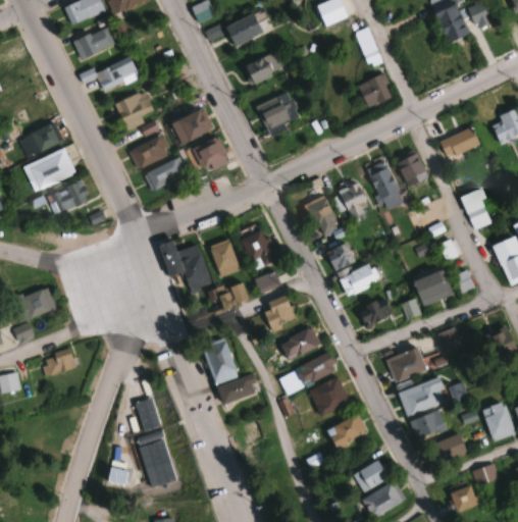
[(81,0),(65,8),(74,27),(106,11),(100,0),(81,0)]
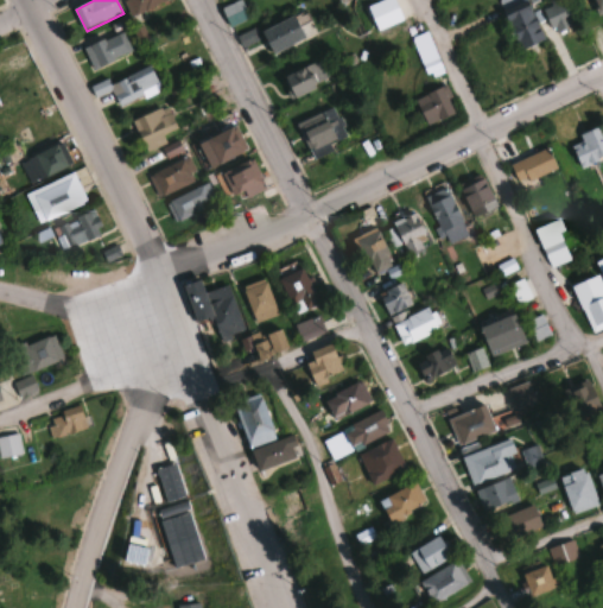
[(128,0),(138,17),(171,0),(128,0)]
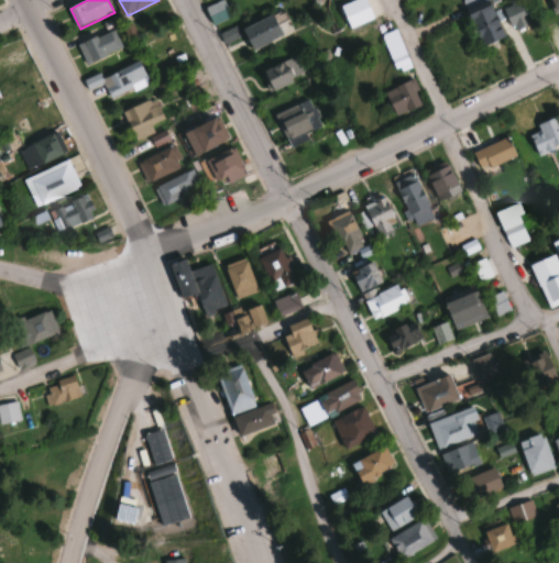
[(225,0),(207,8),(216,26),(234,18),(226,0),(225,0)]
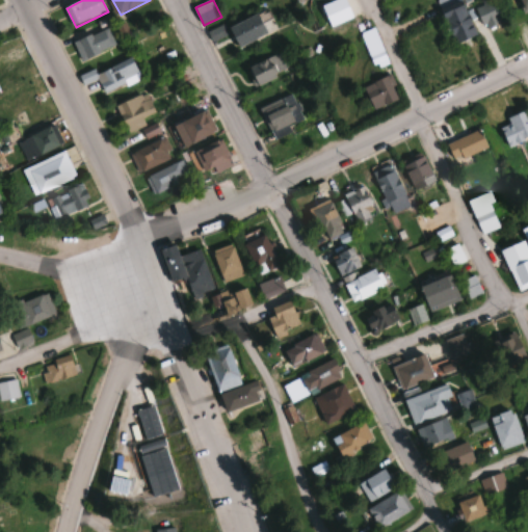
[(333,0),(322,4),(332,27),(355,18),(347,0),(333,0)]
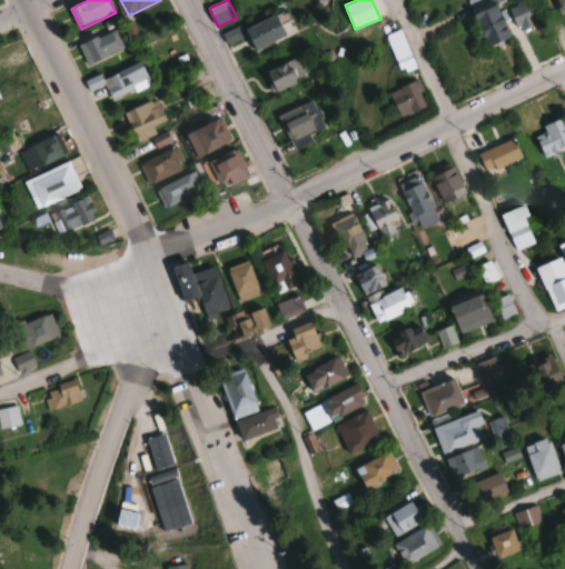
[(564,0),(555,0),(563,15),(564,13),(564,0)]
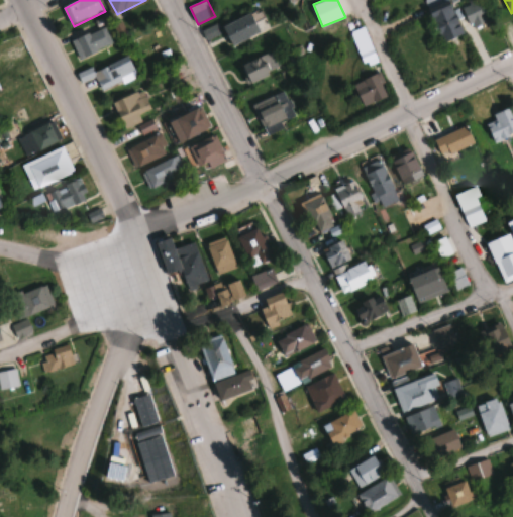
[(443,42),(465,33),(450,1),(429,9),(443,42)]
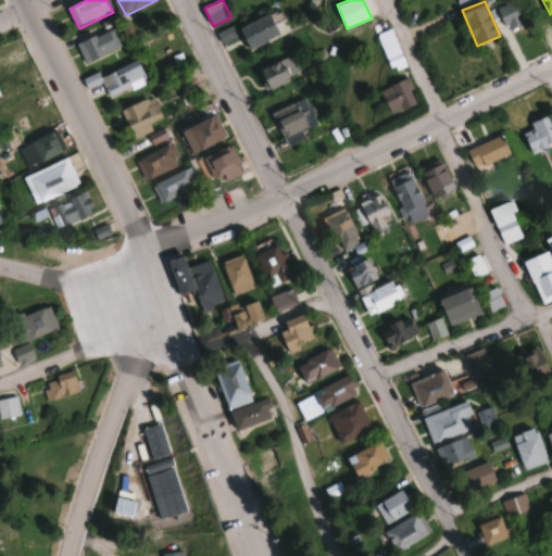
[(513,30),(529,19),(517,1),(501,13),(513,30)]
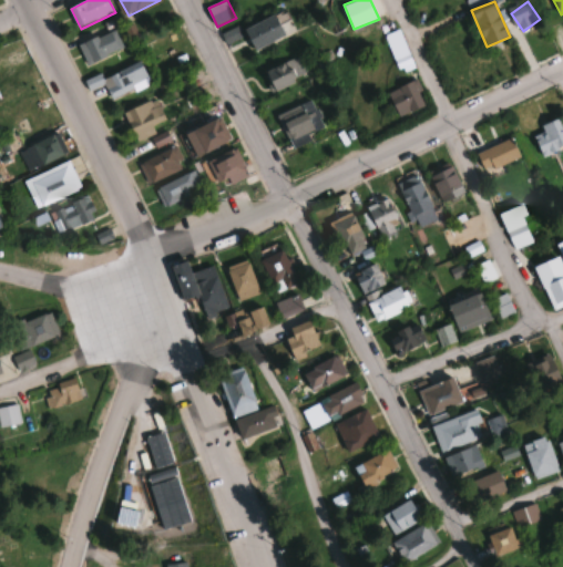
[(287,37),(278,16),(246,29),(256,51),(287,37)]
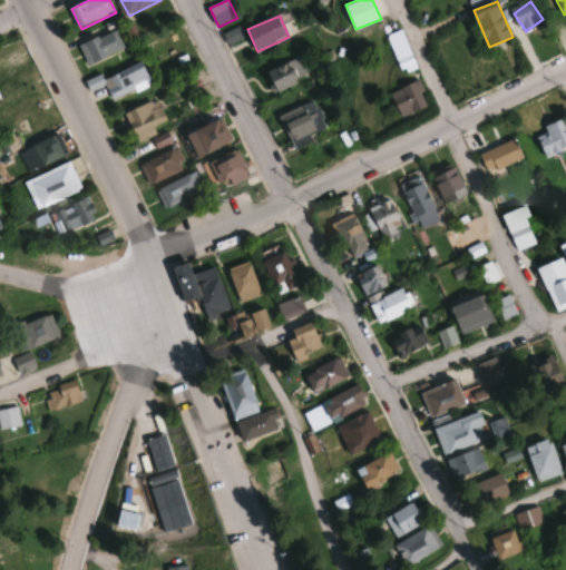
[(81,47),(90,66),(127,48),(118,29),(81,47)]
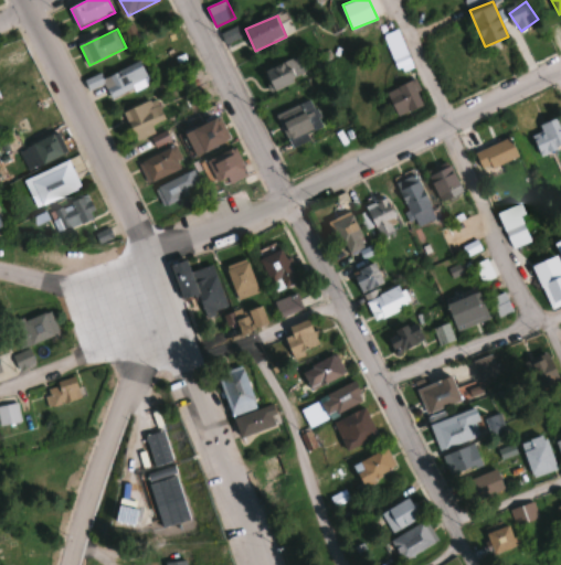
[(86,82),(91,91),(106,84),(113,99),(150,83),(143,63),(104,80),(103,75),(86,82)]
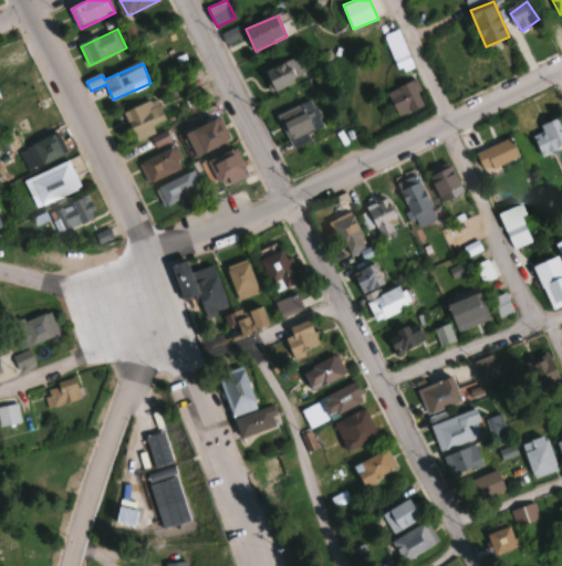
[(297,83),(287,63),(267,72),(277,93),(297,83)]
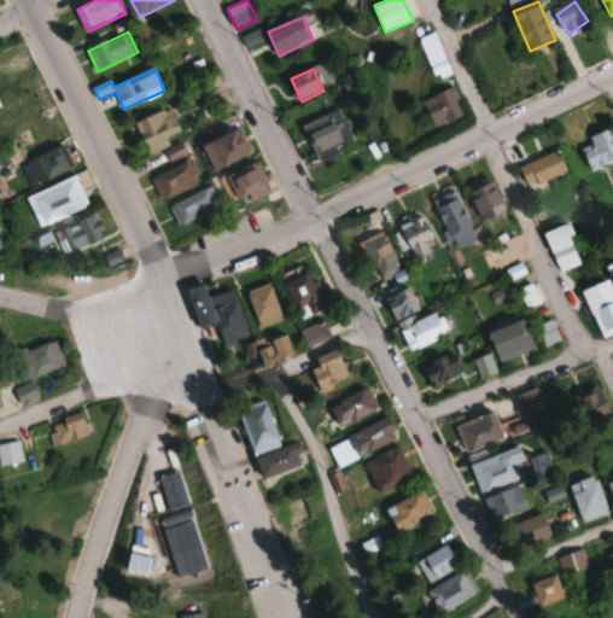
[(425,103),(438,128),(467,114),(454,87),(425,103)]
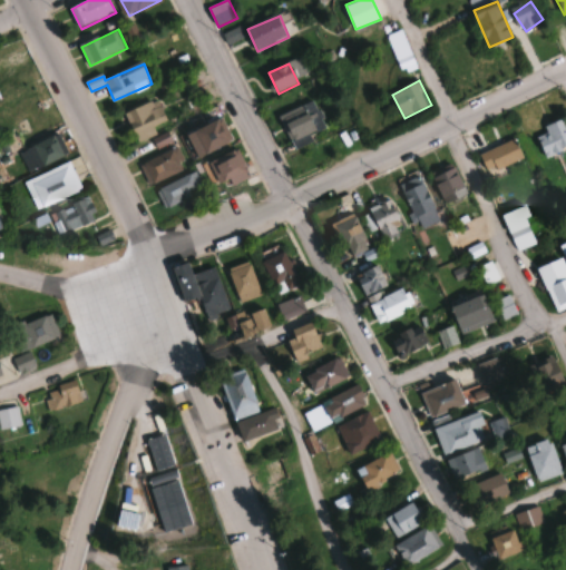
[(126,114),(139,140),(160,130),(158,126),(169,121),(158,99),(126,114)]
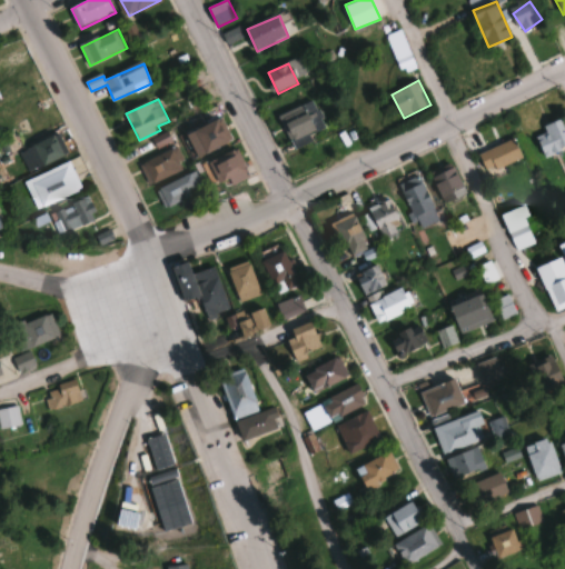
[(283,115),(293,145),(328,131),(318,101),(283,115)]
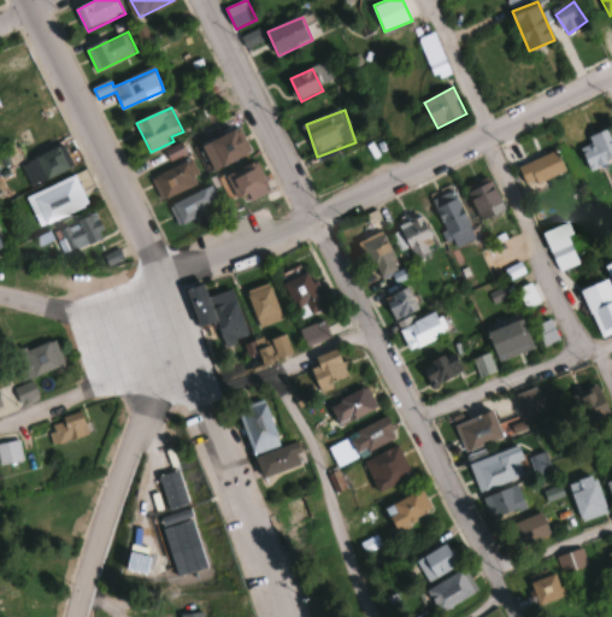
[(201,146),(213,171),(249,154),(237,129),(201,146)]
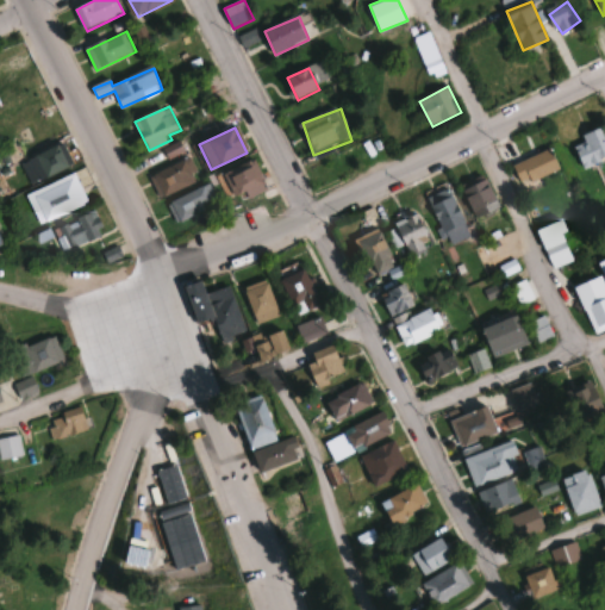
[(586,141),(574,149),(587,168),(604,156),(604,137),(598,128),(584,137),(586,141)]
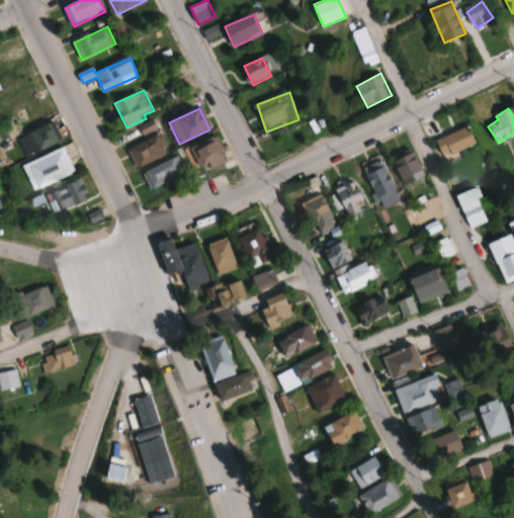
[(19,139),(27,156),(65,140),(56,121),(19,139)]
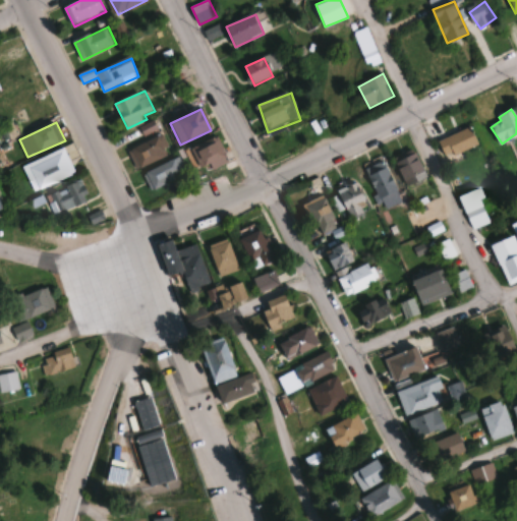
[(478,148),(473,129),(440,138),(445,156),(478,148)]
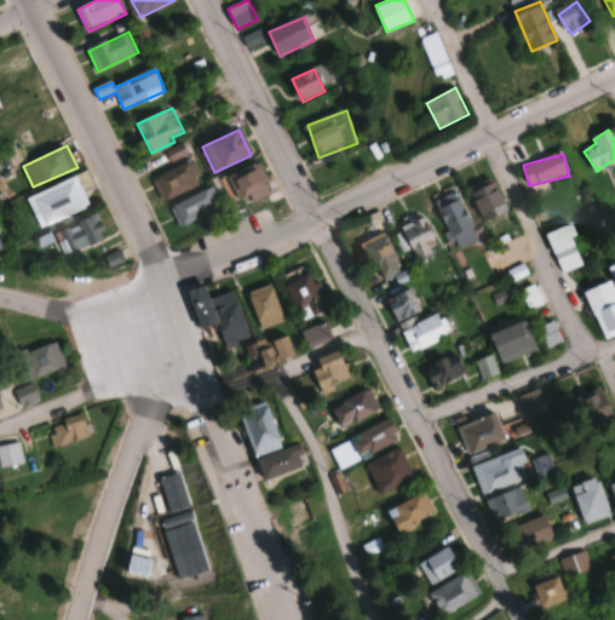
[(170,200),(205,183),(193,161),(159,177),(170,200)]
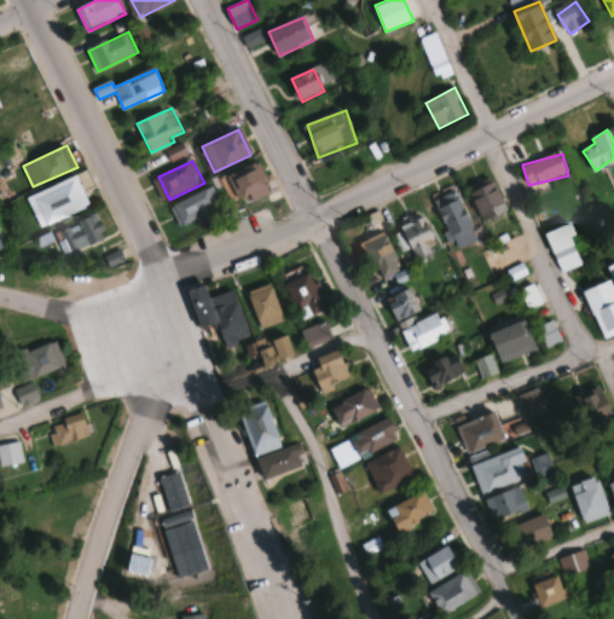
[(254,201),(274,191),(259,161),(227,177),(239,200),(250,194),(254,201)]
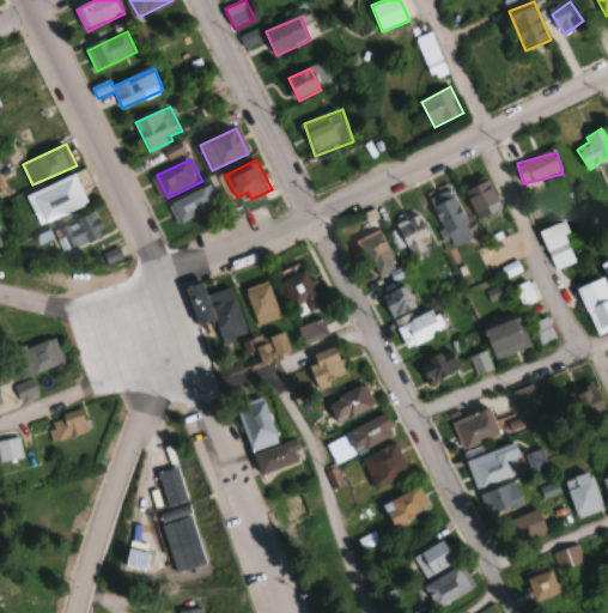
[(29,196),(42,226),(90,205),(77,175),(29,196)]
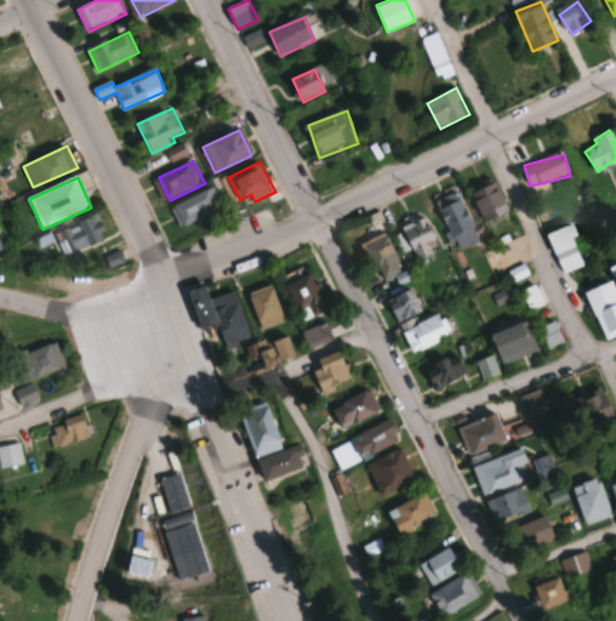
[(488,222),(511,210),(492,177),(471,189),(488,222)]
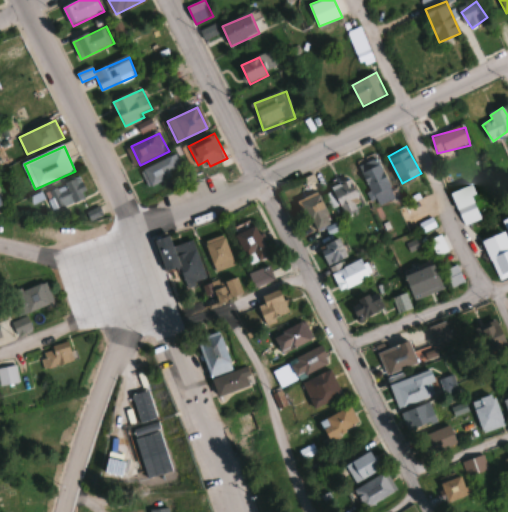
[(142,172),(151,188),(185,170),(176,154),(142,172)]
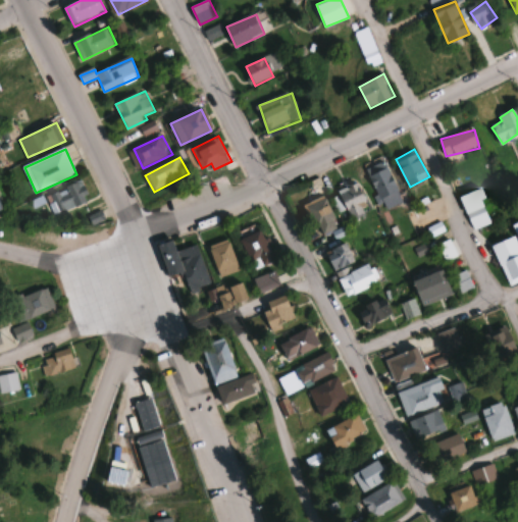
[(401,195),(385,161),(366,170),(382,204),(401,195)]
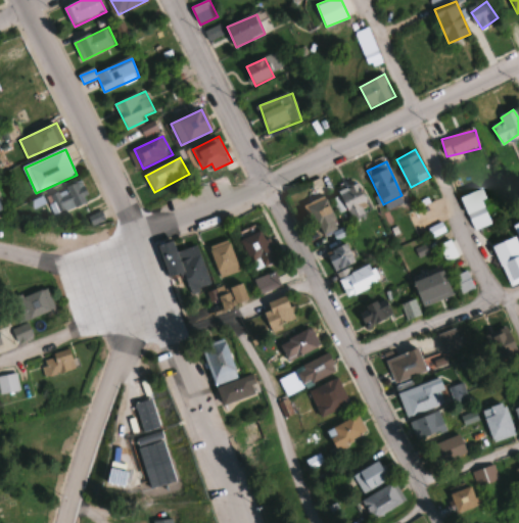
[(92,200),(83,181),(48,196),(57,217),(92,200)]
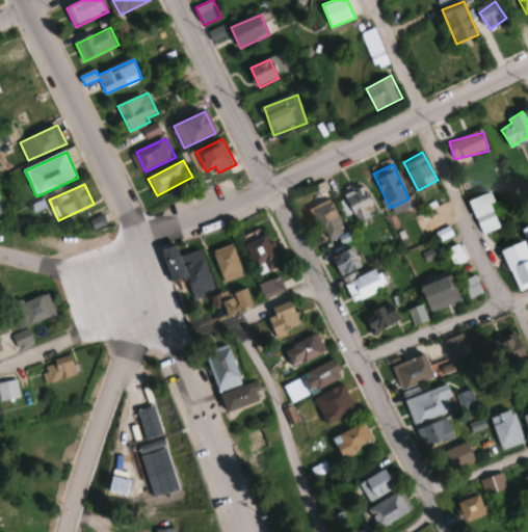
[(339,198),(344,209),(347,208),(350,215),(355,212),(360,222),(377,215),(366,188),(339,198)]
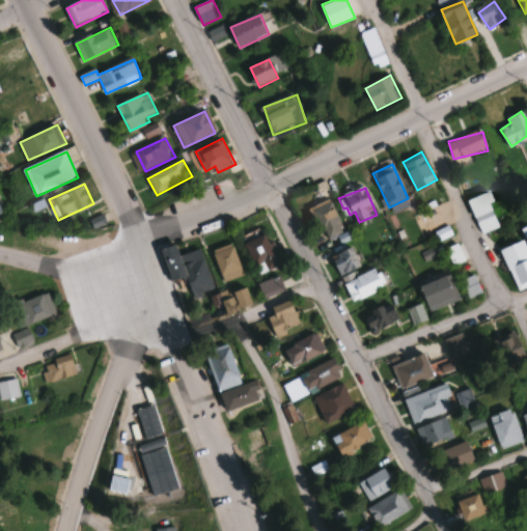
[(502,225),(488,192),(468,201),(483,234),(502,225)]
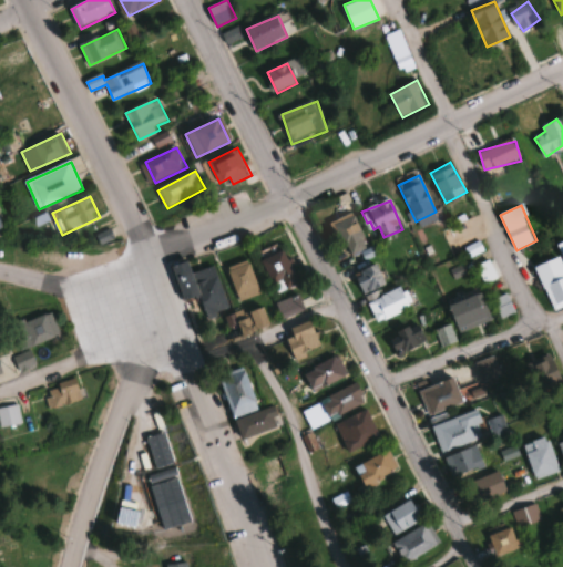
[(349,256),(370,245),(351,212),(331,224),(349,256)]
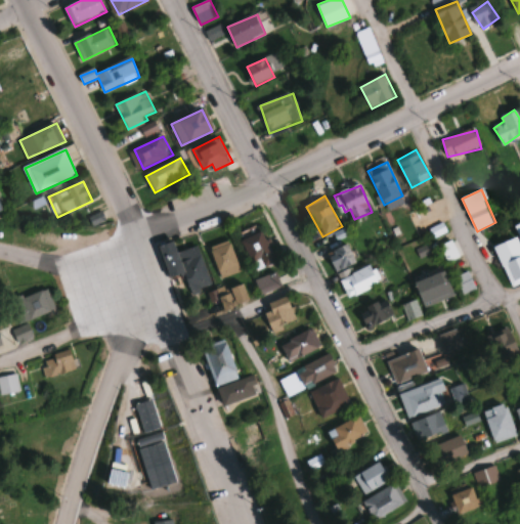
[(257,271),(277,263),(263,231),(243,239),(257,271)]
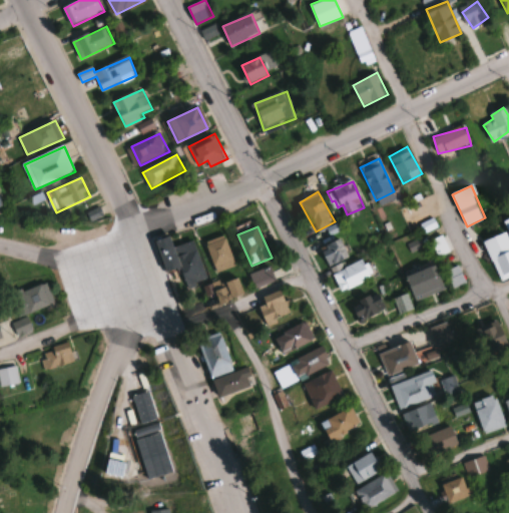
[(502,283),(508,280),(508,234),(507,231),(482,241),(476,227),(467,231),(474,249),(486,244),(502,283)]
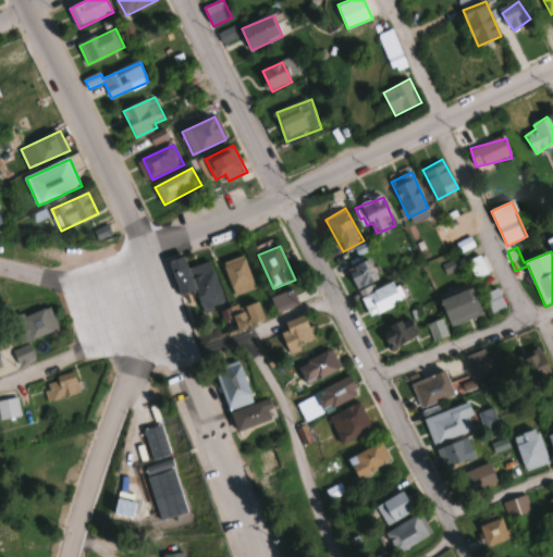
[(212,261),(188,269),(184,255),(170,259),(181,295),(197,291),(203,310),(225,304),(212,261)]
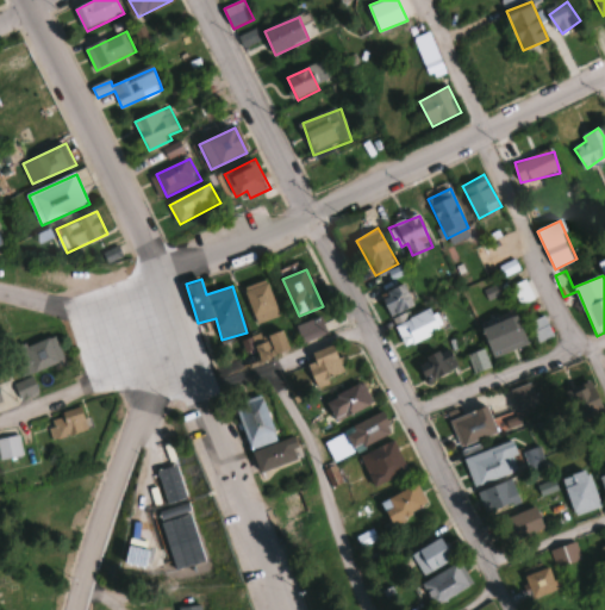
[(282,316),(268,279),(244,288),(259,325),(282,316)]
